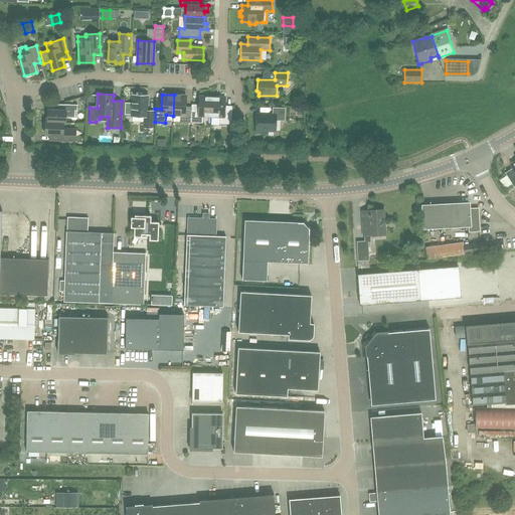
[(191,124),(191,123),(191,110),(185,110),(186,96),(174,95),(173,116),(180,116),(180,123),(191,124)]
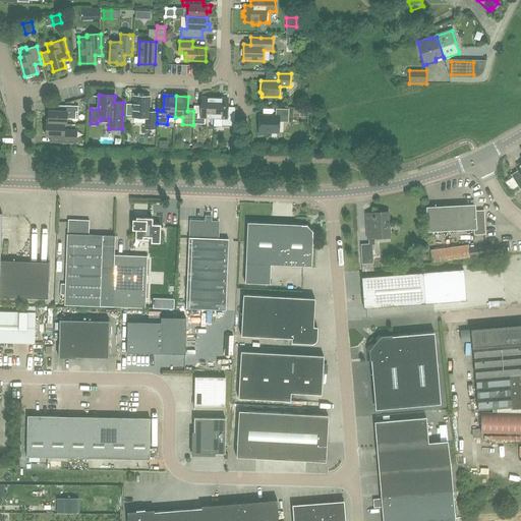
[(126,116),(133,116),(133,117),(147,118),(146,129),(154,129),(155,113),(149,113),(150,97),(134,97),(133,104),(126,104),(126,116)]
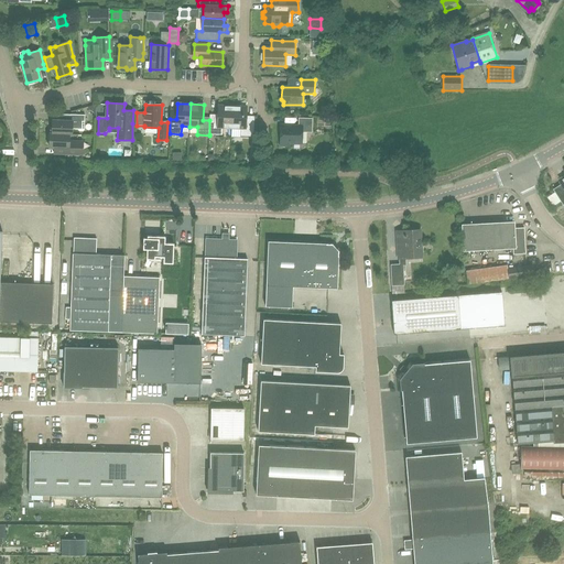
[(231,128),(232,106),(218,106),(217,120),(209,119),(209,120),(209,134),(221,134),(223,128),(231,128)]
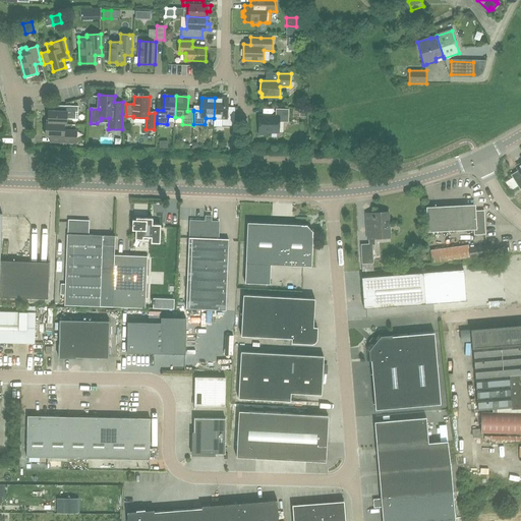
[(234,126),(234,112),(227,112),(228,99),(215,98),(214,118),(222,119),(222,125),(234,126)]
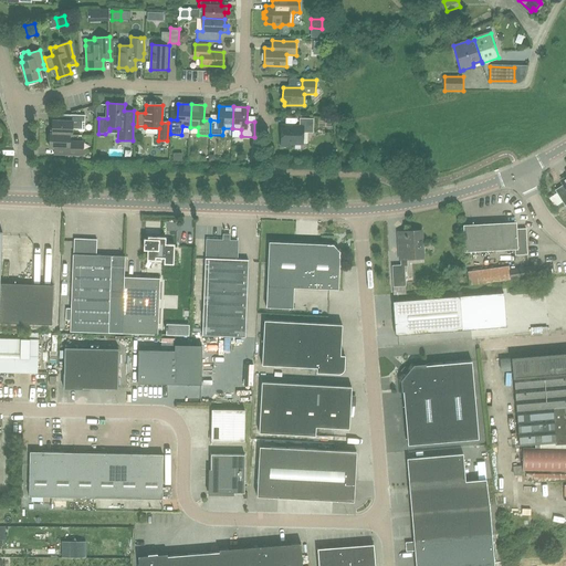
[(84,130),(85,115),(71,115),(71,122),(53,121),(52,134),(50,134),(72,135),(72,129),(79,129),(79,130),(80,132),(83,132),(84,130)]
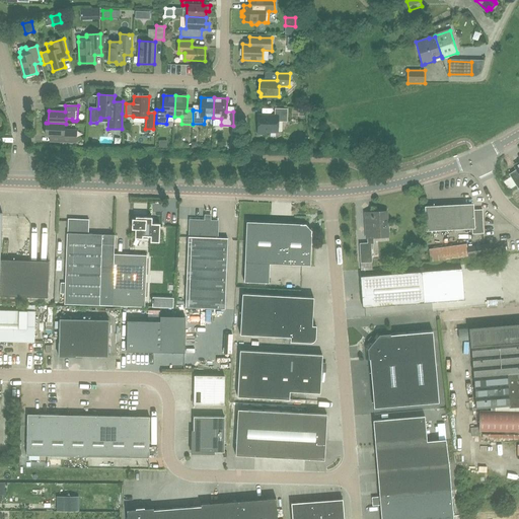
[(287,122),(288,108),(275,108),(275,116),(257,116),(257,134),(266,135),(267,131),(278,132),(278,122),(287,122)]
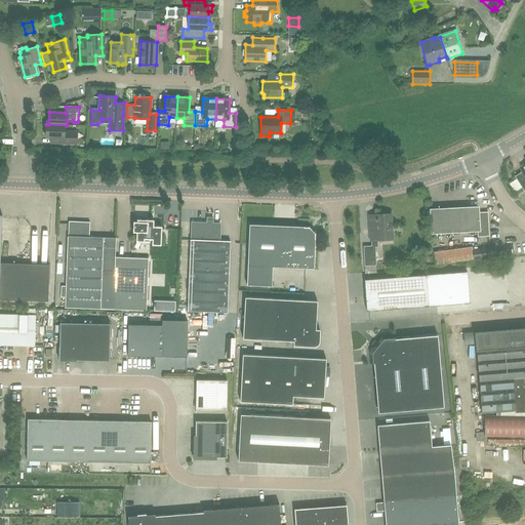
[(67,125),(46,124),(46,137),(64,137),(64,144),(77,144),(77,138),(74,137),(74,131),(65,131),(65,125),(67,125)]
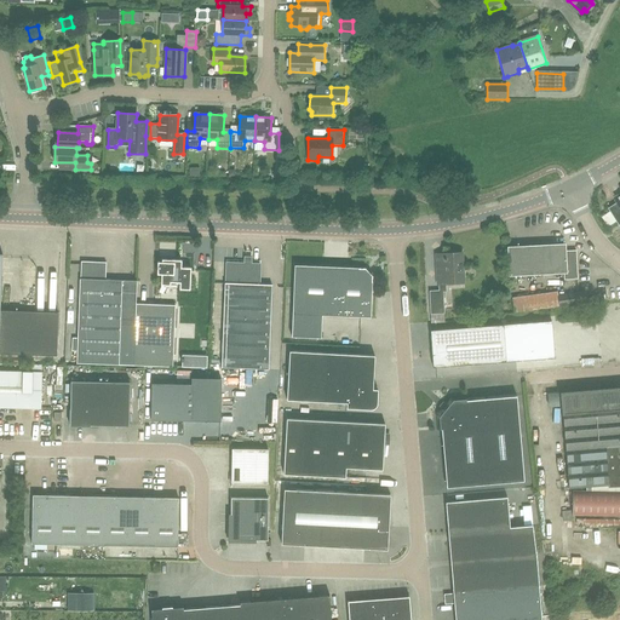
[(619,194),(615,197),(618,202),(608,208),(619,225),(619,194)]
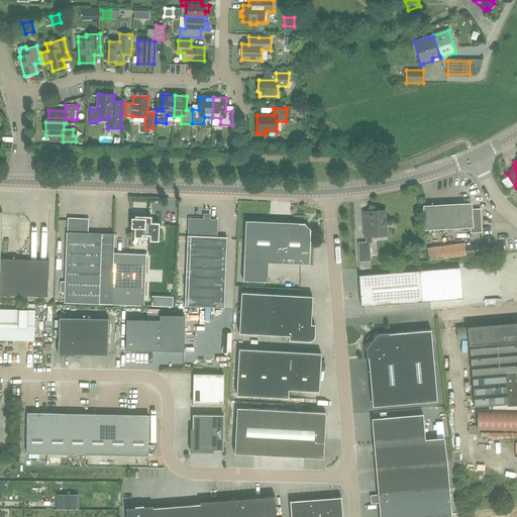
[(0,189),(0,196),(12,197),(12,190),(0,189)]
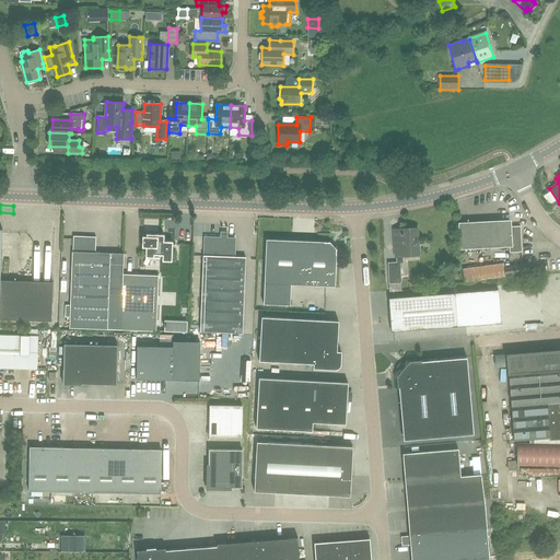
[(505,221),(458,223),(459,249),(509,247),(509,252),(522,252),(521,226),(521,225),(511,226),(511,220),(505,221)]
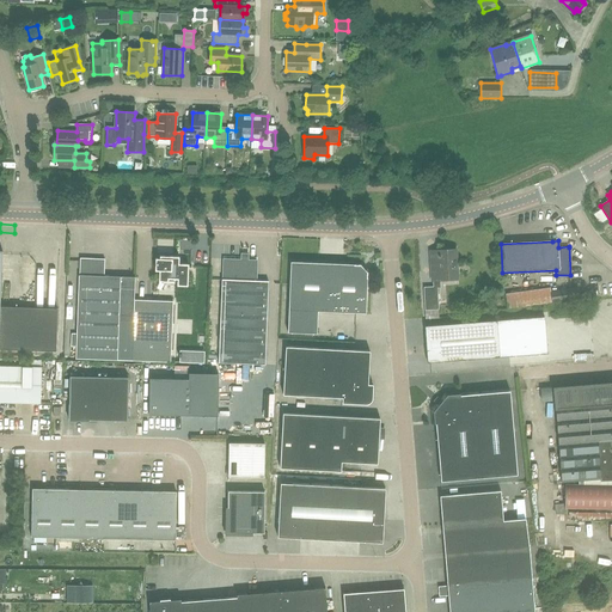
[(456,279),(454,250),(429,251),(430,280),(432,280),(456,279)]
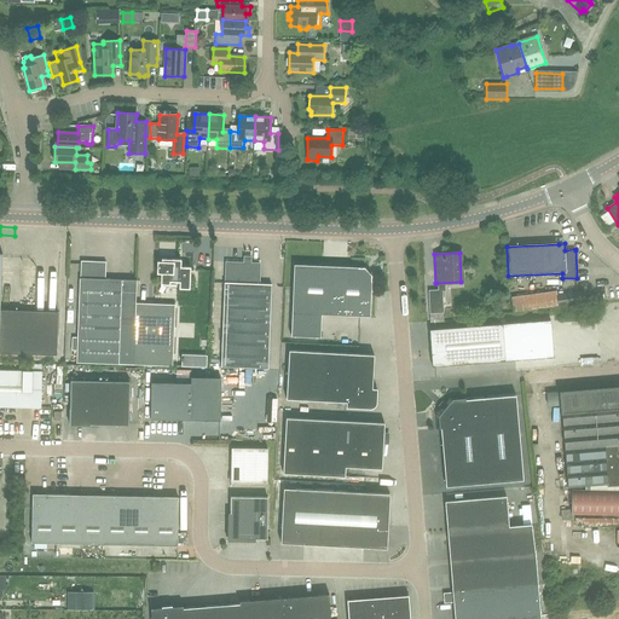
[(3,254),(0,254),(0,353),(57,356),(58,313),(0,311),(3,254)]
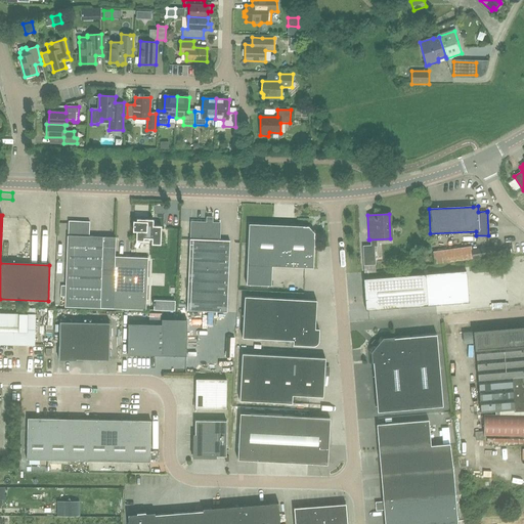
[(154,226),(154,220),(137,219),(137,222),(133,221),(133,232),(136,232),(136,241),(151,242),(151,245),(161,245),(162,226),(154,226)]
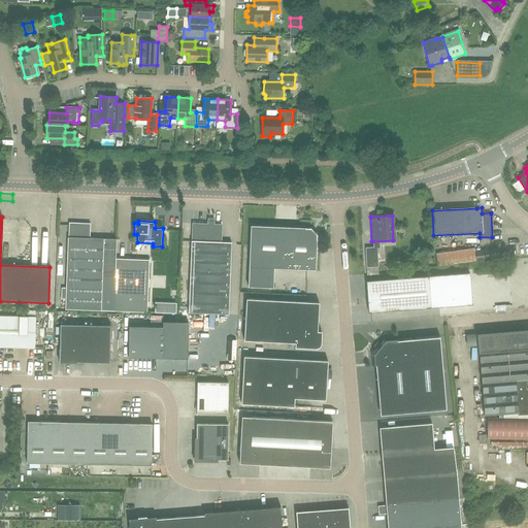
[(90,238),(90,224),(70,223),(69,237),(68,237),(65,309),(113,311),(116,259),(117,239),(90,238)]
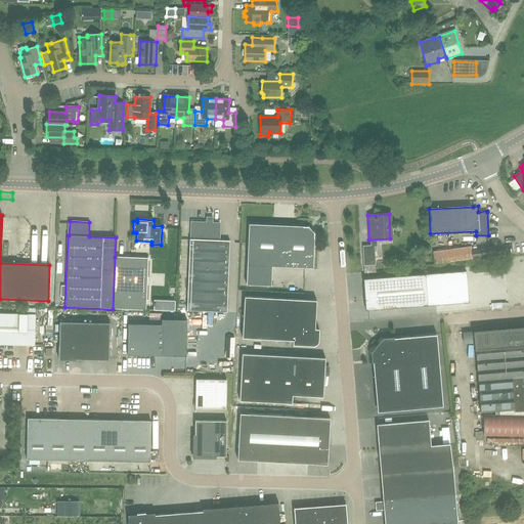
[(218,239),(219,222),(190,222),(189,238),(188,238),(185,310),(226,312),(228,241),(218,239)]
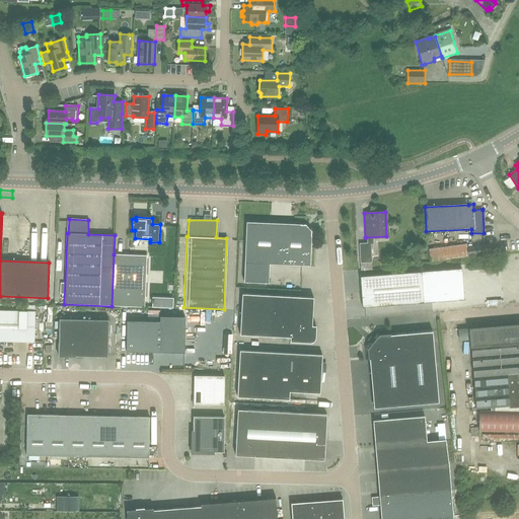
[(309,266),(310,230),(305,224),(246,222),(244,282),(269,283),(270,264),(309,266)]
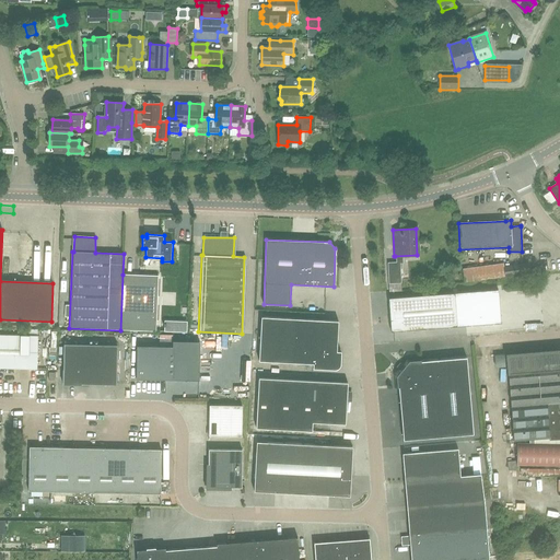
[(531,273),(529,263),(504,266),(503,263),(462,269),(464,282),(505,277),(531,273)]
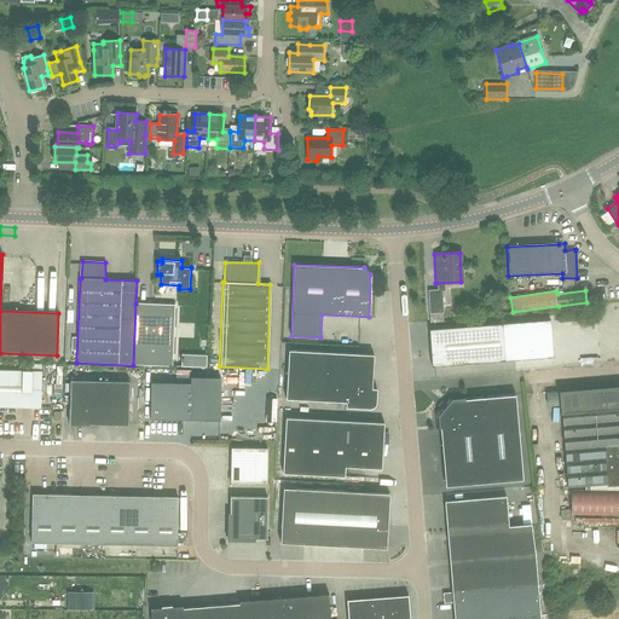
[(428,314),(443,313),(441,291),(438,291),(437,291),(427,293),(428,314)]
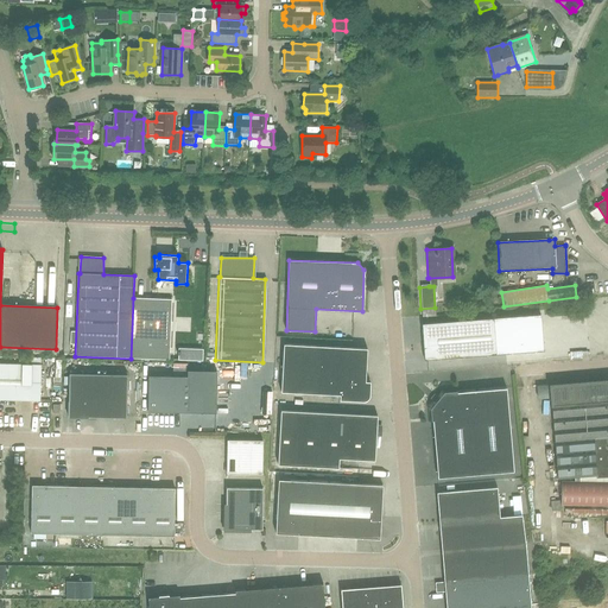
[(445,295),(435,296),(436,308),(447,308),(445,295)]
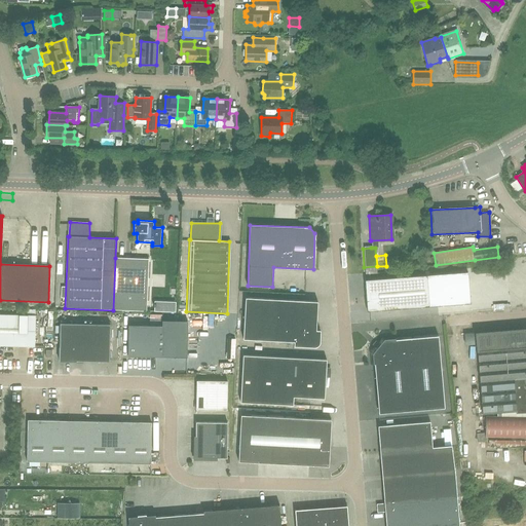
[(525,257),(511,258),(512,275),(525,274),(525,257)]
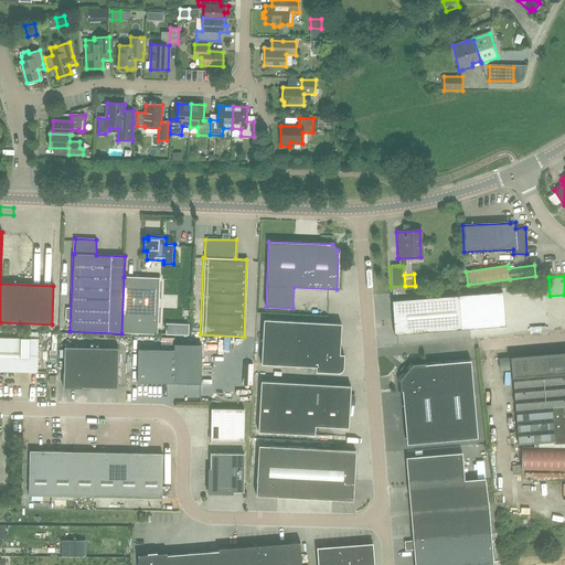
[(157,334),(159,278),(124,277),(121,333),(157,334)]
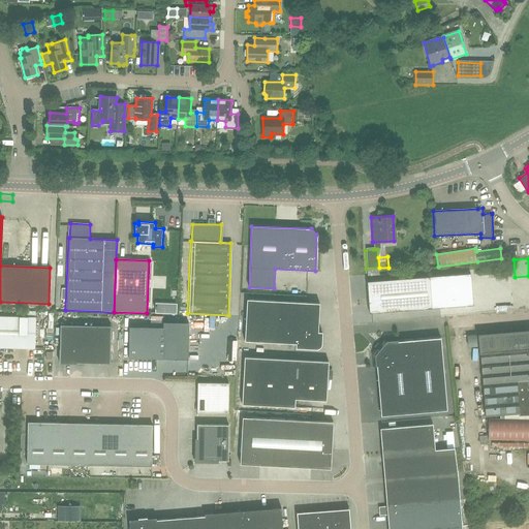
[(369,313),(432,308),(429,277),(366,282),(369,313)]
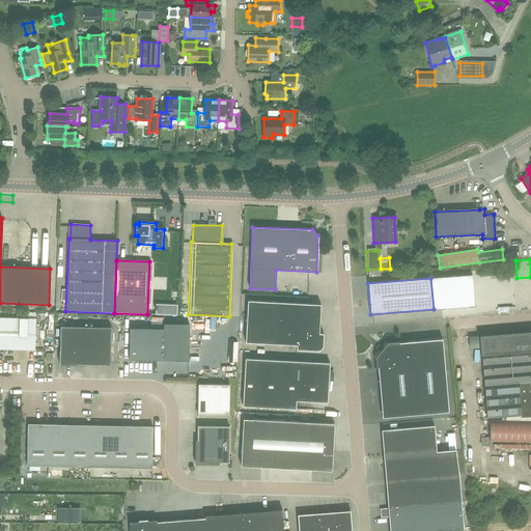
[(316,351),(317,351),(318,350),(320,348),(320,347),(322,347),(322,346),(323,345),(323,344),(323,333),(318,333),(319,304),(247,301),(245,342),(297,344),(296,350),(316,351)]
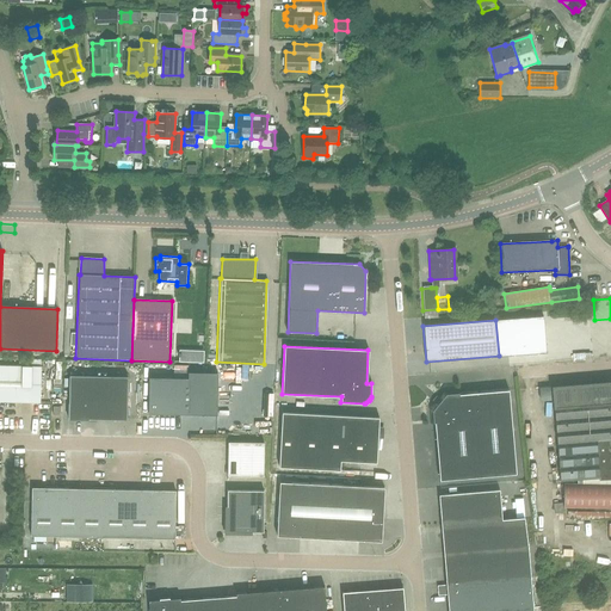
[(0,401),(41,403),(41,366),(0,365),(0,401)]
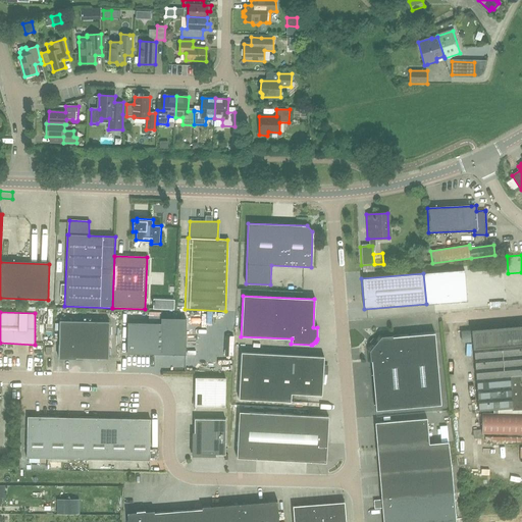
[(108,359),(109,322),(60,321),(59,359),(76,359),(76,358),(108,359)]
